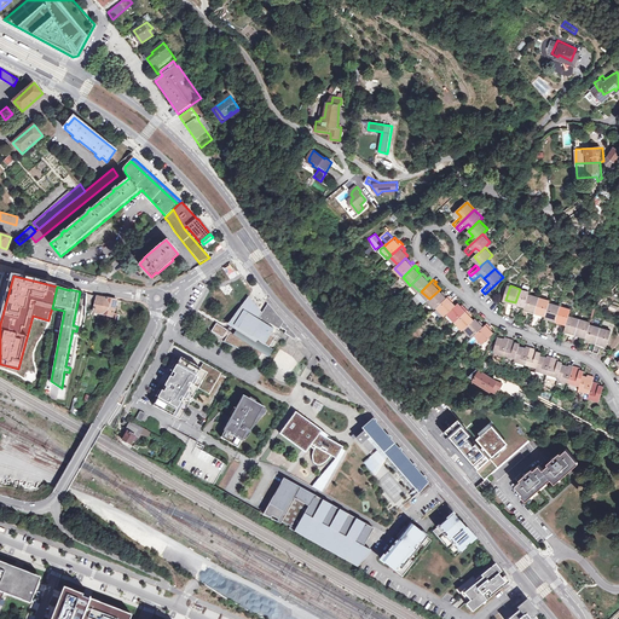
[(440,289),(429,299),(437,307),(438,307),(449,296),(446,293),(445,294),(443,293),(440,289)]
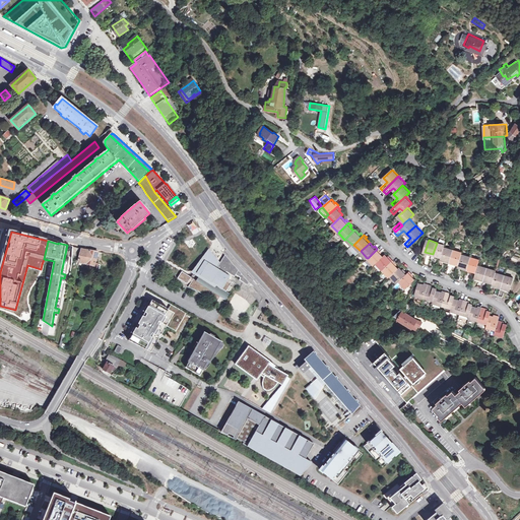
[(433,254),(442,257),(445,247),(446,245),(437,243),(433,254)]
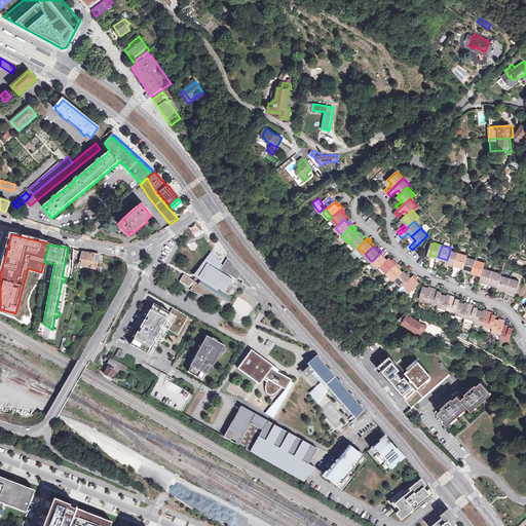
[(74,250),(73,258),(76,259),(77,255),(82,256),(80,266),(87,267),(87,266),(90,254),(80,252),(74,250)]
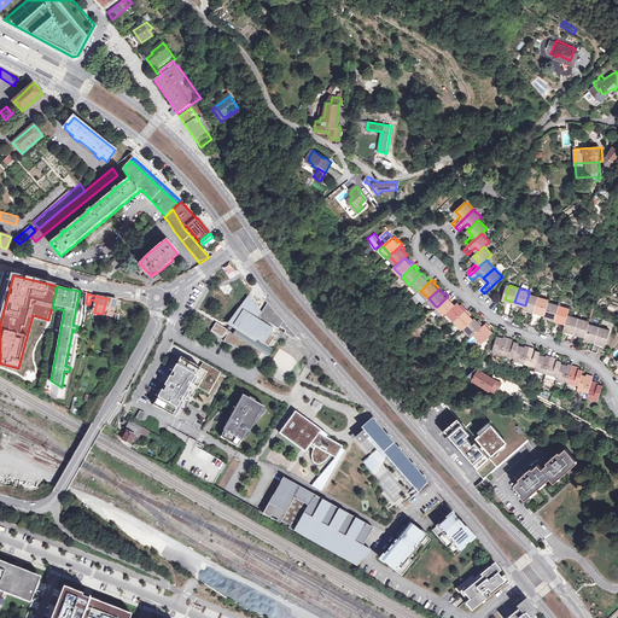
[(535,312),(540,297),(529,293),(525,305),(524,308),(535,312)]
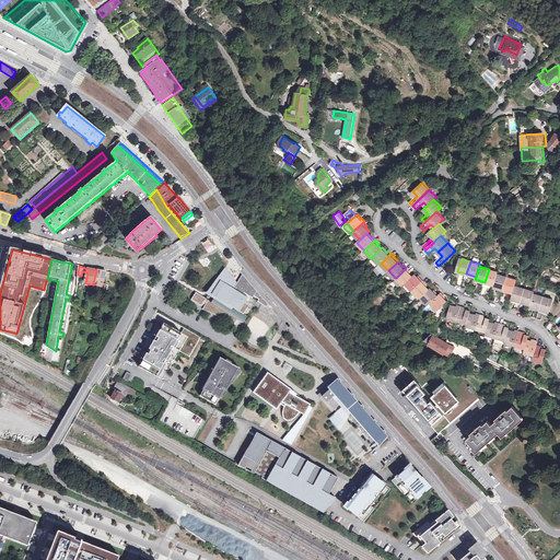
[(407,267),(406,268),(396,278),(404,286),(406,283),(413,276),(410,272),(408,271),(409,270),(407,267)]
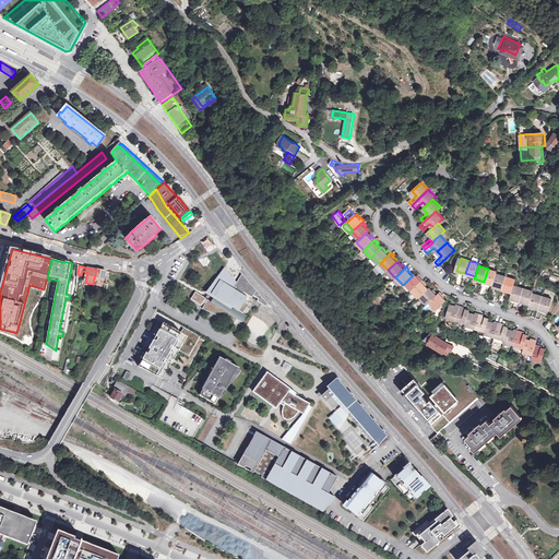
[(224,269),(217,278),(233,288),(236,283),(224,269)]
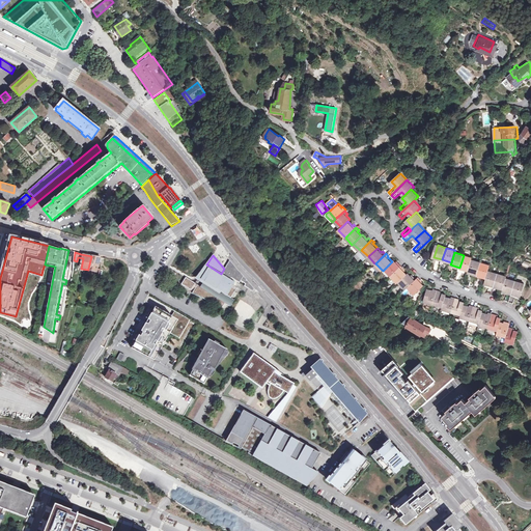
[(459,268),(469,271),(472,260),(473,257),(464,255),(459,268)]
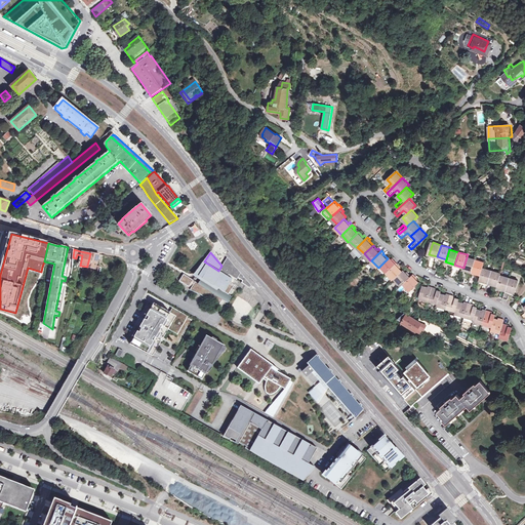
[(87,266),(87,267),(88,267),(87,272),(96,273),(97,267),(99,254),(90,253),(87,266)]
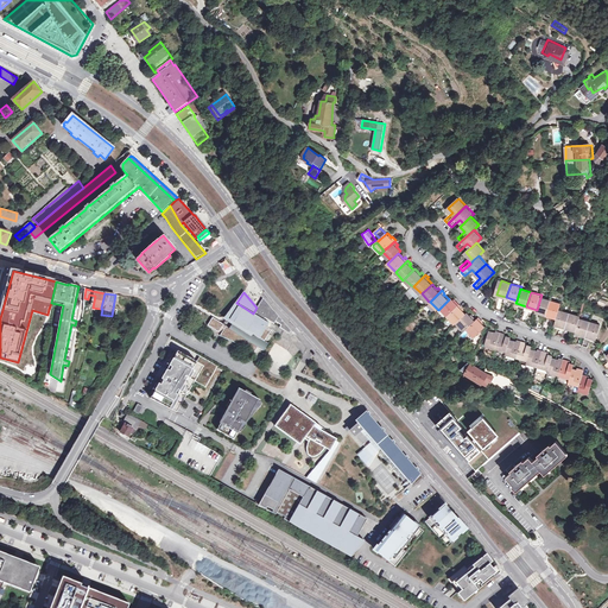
[(257,308),(253,314),(236,303),(235,302),(226,316),(228,317),(230,320),(234,322),(230,328),(227,325),(223,324),(221,322),(213,317),(208,325),(221,334),(220,336),(255,352),(259,346),(253,342),(258,336),(265,341),(272,329),(267,327),(268,323),(261,318),(263,316),(274,323),(276,321),(282,324),(280,327),(285,330),(287,325),(264,297),(257,308)]
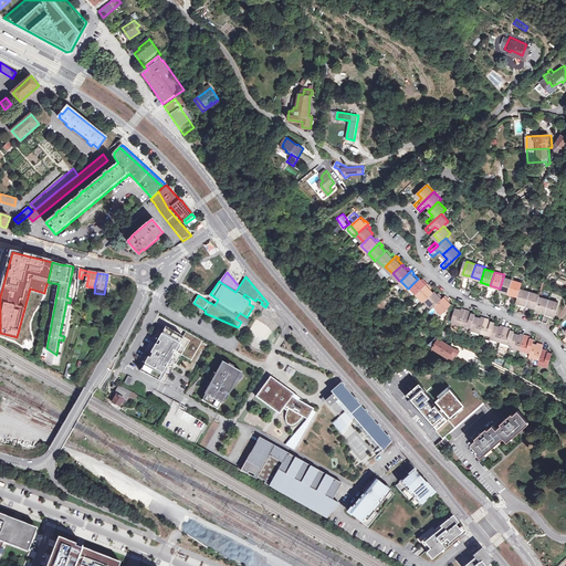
[(417,294),(428,283),(425,280),(423,281),(422,280),(419,276),(418,279),(410,286),(417,294)]
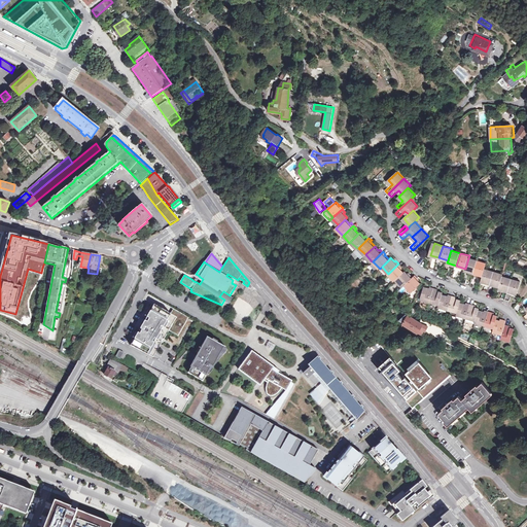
[(475,273),(478,260),(468,258),(465,269),(465,271),(475,273)]
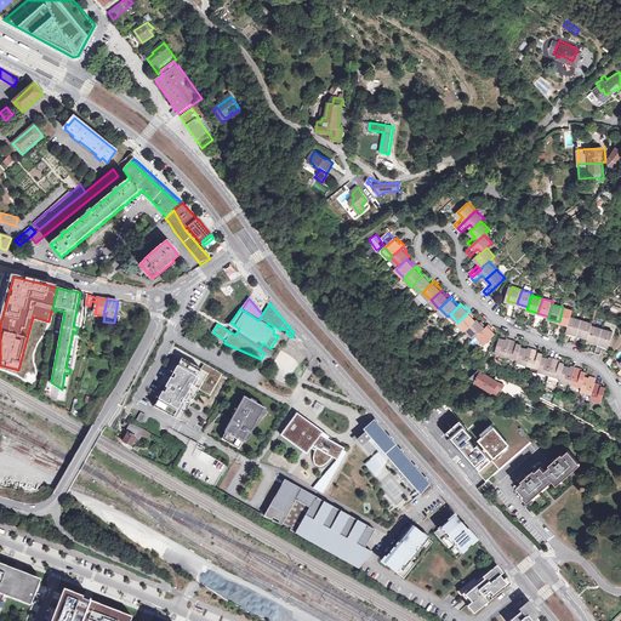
[(559,322),(569,325),(571,317),(574,311),(563,307),(559,322)]
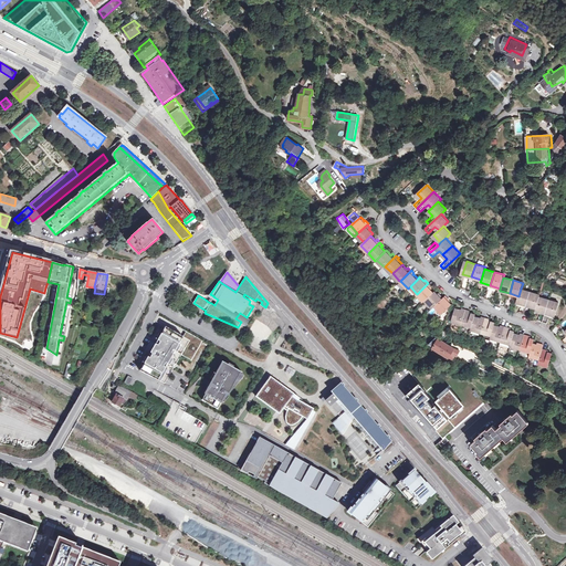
[(426,301),(435,292),(431,290),(430,287),(431,286),(428,283),(417,294),(425,302),(426,301)]
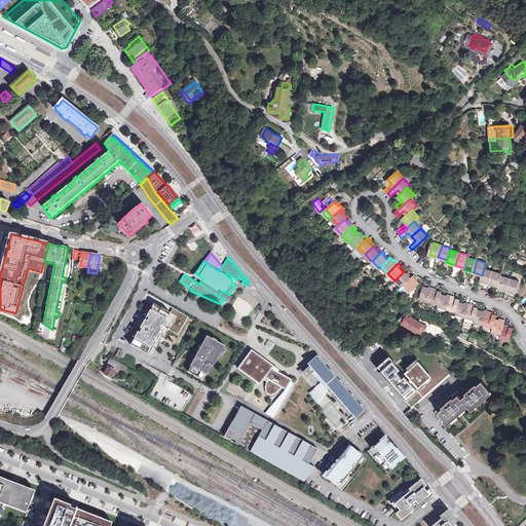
[(487,292),(493,271),(484,268),(482,275),(481,280),(486,282),(483,291),(487,292)]
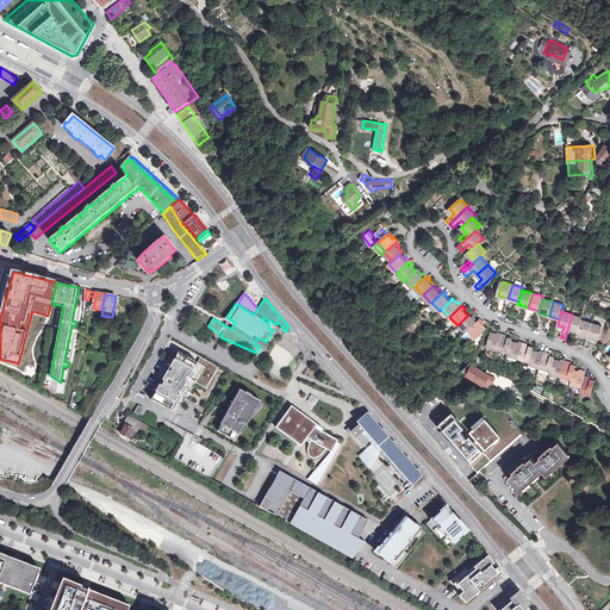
[(470,330),(479,321),(475,318),(474,319),(473,317),(470,313),(468,315),(459,324),(467,332),(470,330)]
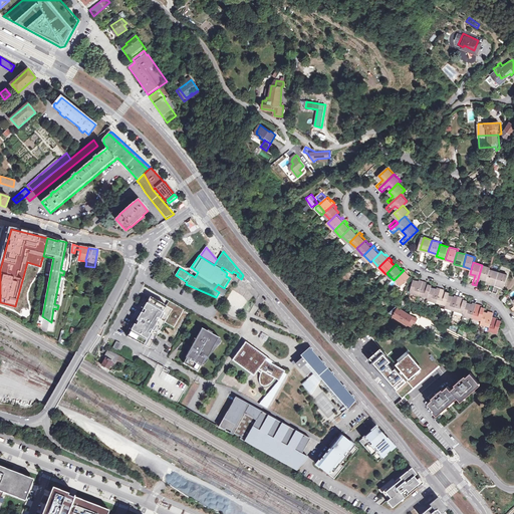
[(483,278),(488,279),(490,269),(491,268),(482,265),(476,285),(480,286),(483,278)]
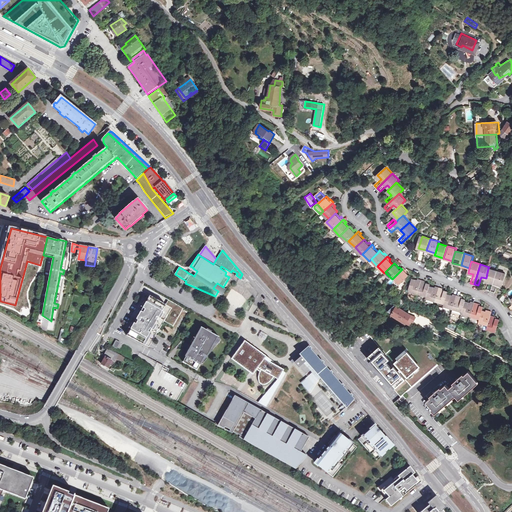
[(402,269),(394,277),(400,283),(409,275),(407,273),(405,271),(406,270),(404,267),(402,269)]
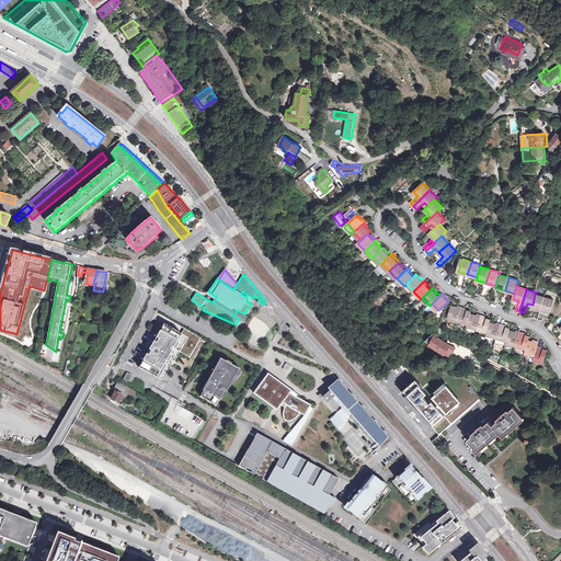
[(538,319),(545,297),(535,294),(533,305),(531,307),(537,309),(535,318),(538,319)]
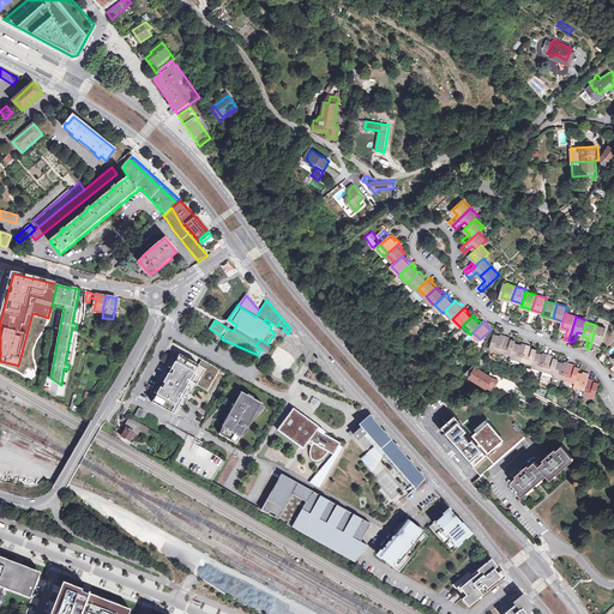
[(607,329),(596,325),(589,349),(595,350),(597,341),(602,342),(607,329)]
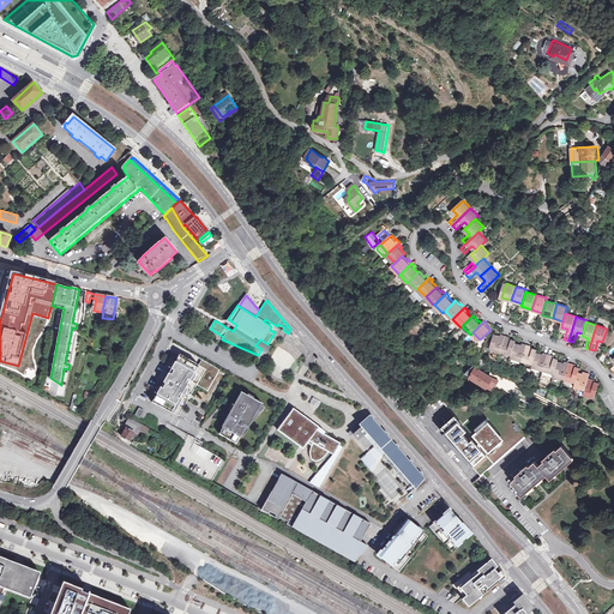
[(491,348),(501,351),(506,336),(501,333),(501,336),(495,333),(491,348)]
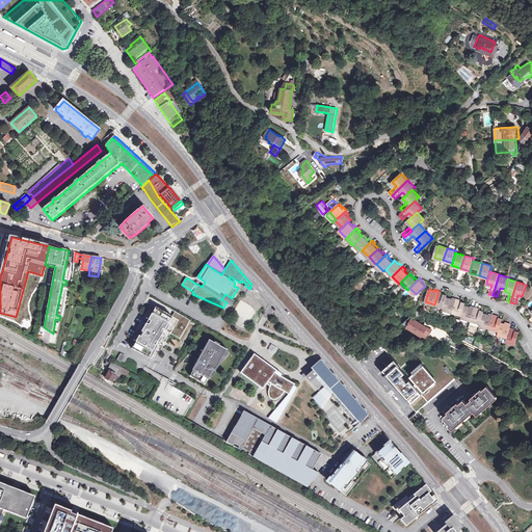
[(434,304),(445,307),(448,297),(448,295),(442,293),(443,292),(439,291),(434,304)]
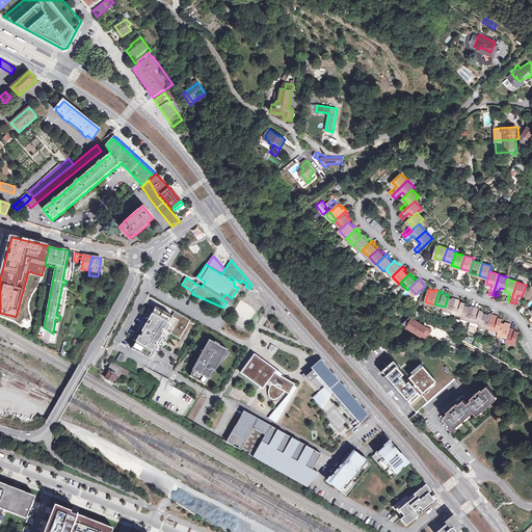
[(221,299),(227,302),(232,306),(235,300),(232,298),(225,294),(221,299)]
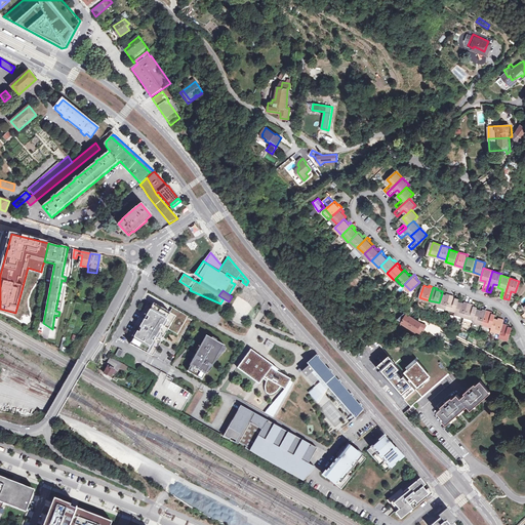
[(447,308),(451,294),(448,293),(447,294),(442,293),(439,303),(438,305),(447,308)]
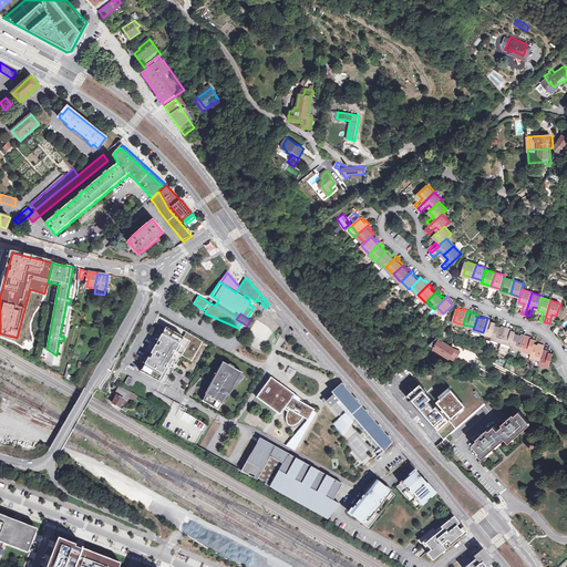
[(483,332),(493,336),(496,325),(497,322),(491,321),(492,319),(487,318),(483,332)]
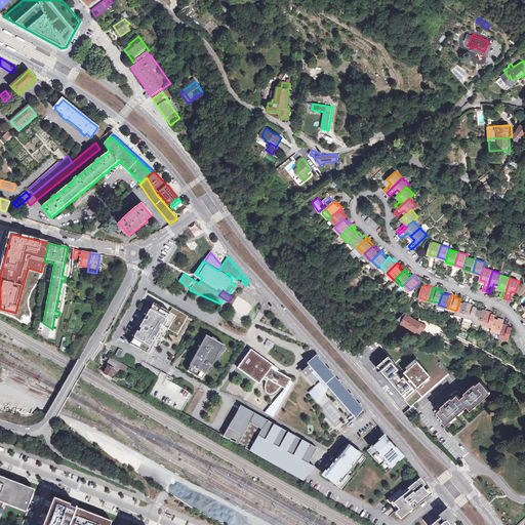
[(459,300),(456,311),(456,313),(466,316),(470,303),(467,301),(466,303),(459,300)]
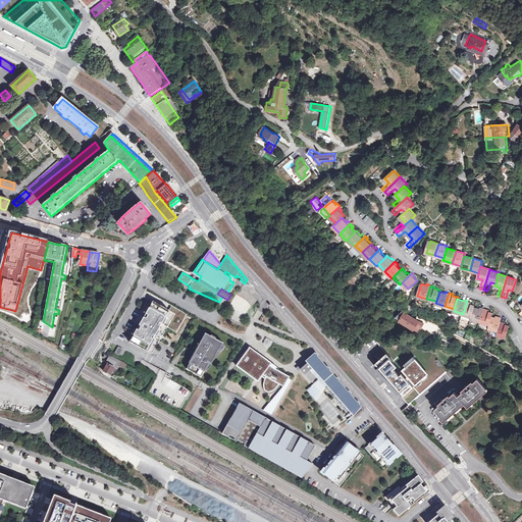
[(463,314),(472,317),(475,307),(476,305),(472,304),(470,303),(470,302),(467,301),(463,314)]
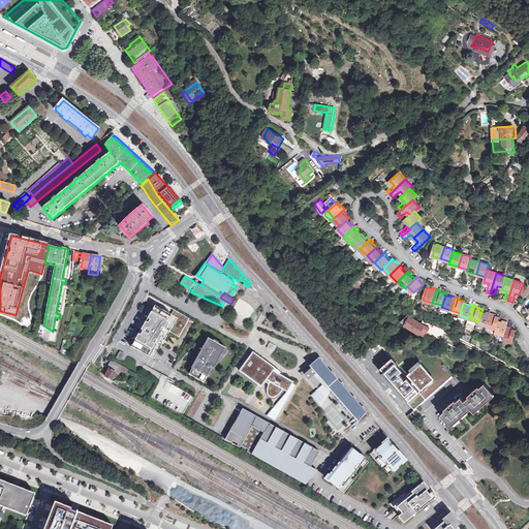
[(173,315),(155,306),(131,347),(149,355),(173,315)]
